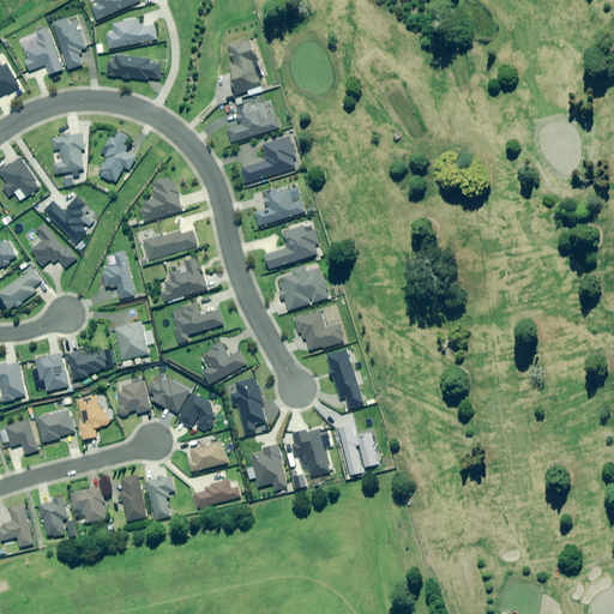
[(88,0),(97,20),(140,1),(139,0),(88,0)]
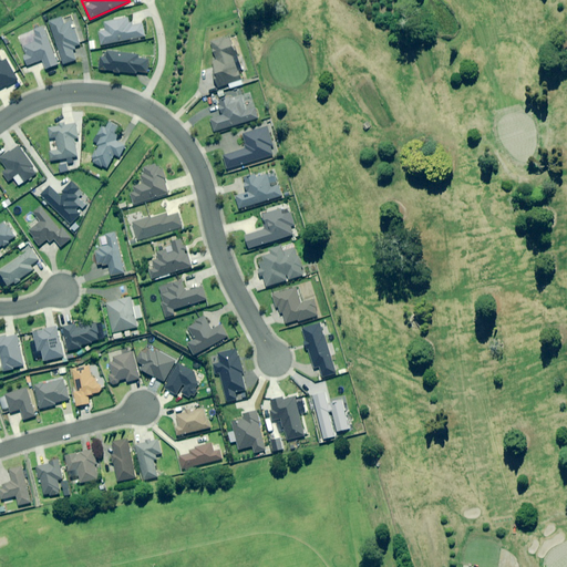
[(99,30),(99,33),(102,47),(146,37),(143,23),(133,26),(132,21),(130,21),(127,16),(114,18),(114,20),(103,22),(105,29),(99,30)]
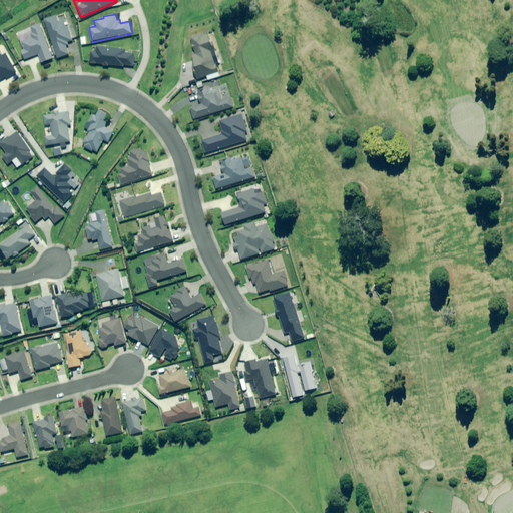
[(69,45),(68,43),(72,42),(65,20),(58,22),(56,16),(45,20),(58,59),(69,55),(66,47),(66,46),(69,45)]
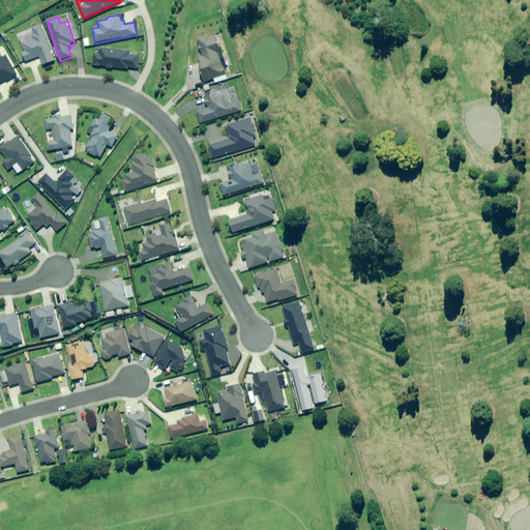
[(31,29),(33,34),(32,34),(34,40),(32,40),(22,45),(24,52),(23,53),(28,67),(41,62),(42,64),(55,60),(42,25),(31,29)]
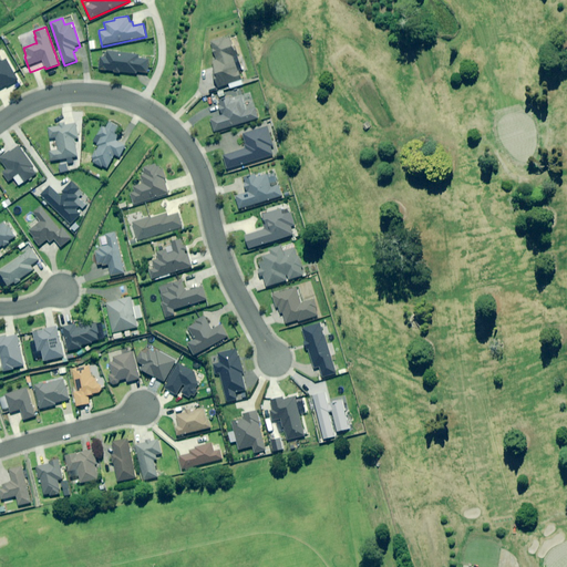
[(241,81),(238,71),(244,70),(236,45),(234,47),(232,37),(212,43),(217,60),(213,62),(216,71),(214,71),(218,89),(241,81)]
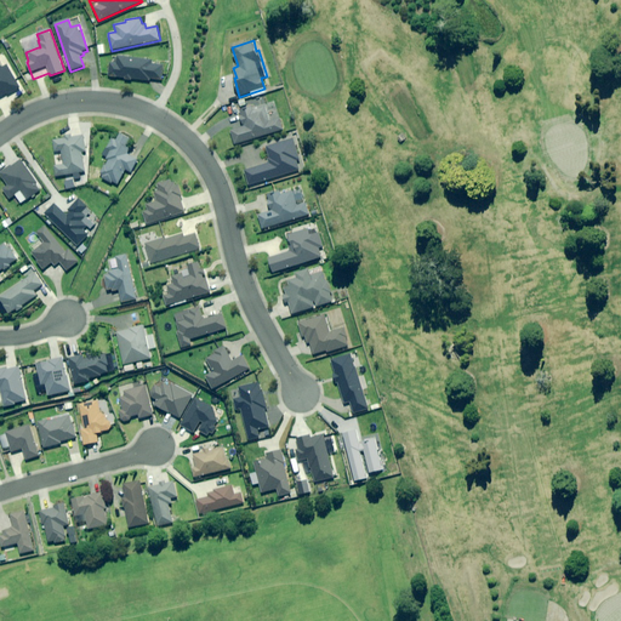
[(152,61),(118,57),(118,64),(110,63),(109,78),(149,81),(149,79),(161,80),(163,66),(151,64),(152,61)]
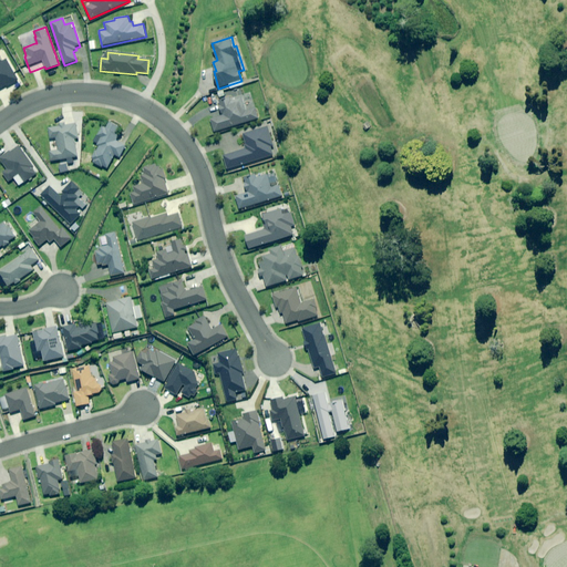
[(0,63),(0,88),(7,84),(8,85),(18,80),(7,60),(0,63)]
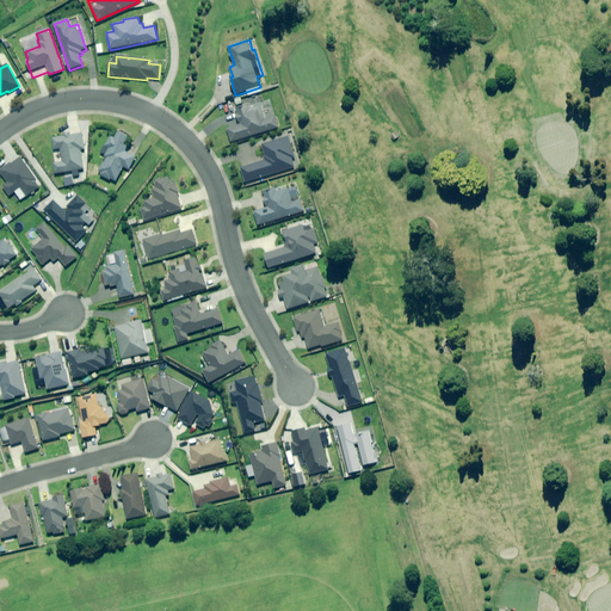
[(265,119),(260,105),(250,109),(248,105),(235,110),(240,125),(227,129),(230,143),(279,128),(276,117),(265,119)]
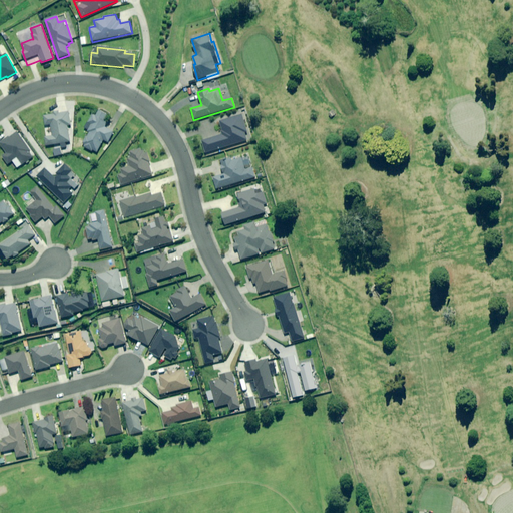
[(69,111),(43,116),(46,137),(44,138),(46,146),(70,142),(67,127),(71,126),(69,111)]
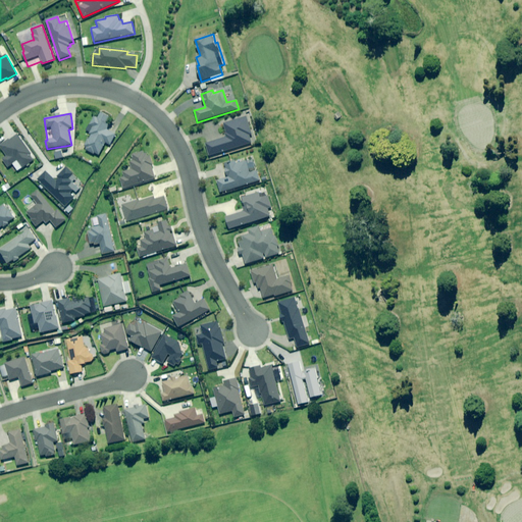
[(110,118),(102,113),(98,119),(95,117),(90,125),(94,127),(90,135),(91,136),(84,148),(98,157),(106,143),(110,145),(116,136),(107,129),(109,125),(106,124),(110,118)]
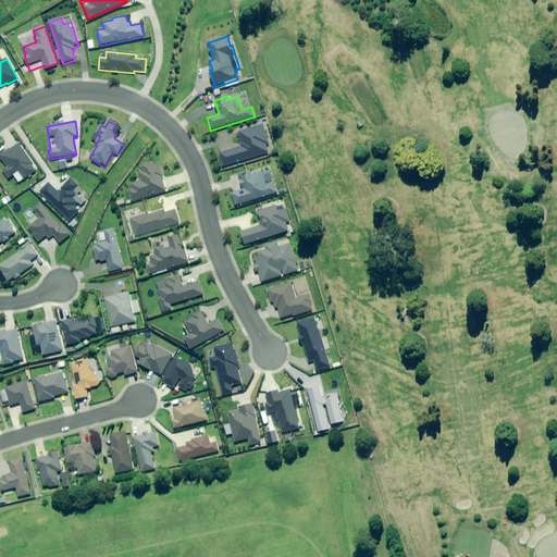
[(269,144),(262,125),(238,133),(243,147),(219,155),(223,166),(269,152),(267,145),(269,144)]
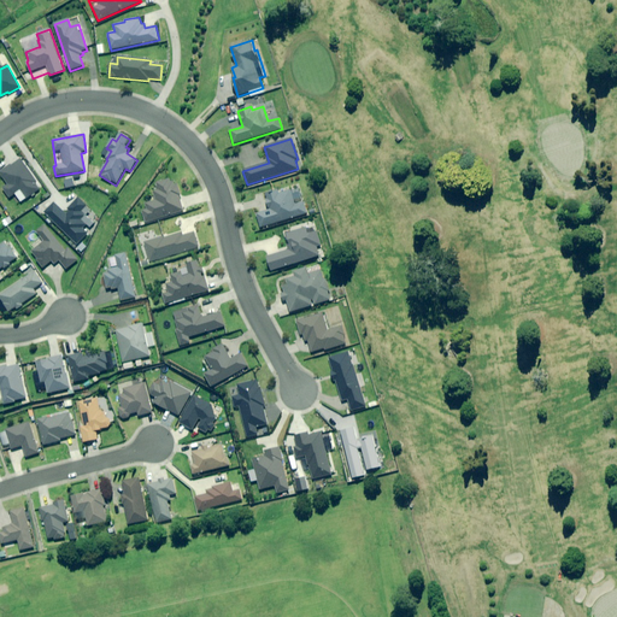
[(144,146),(137,156),(144,158),(150,150),(144,146)]
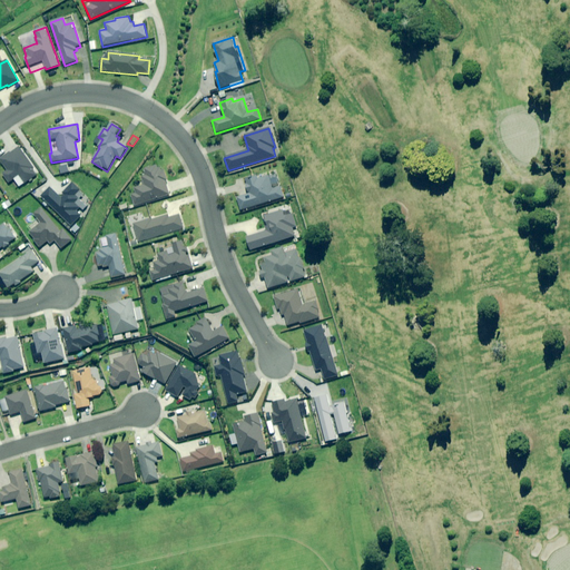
[(37,175),(20,147),(0,159),(8,172),(3,174),(9,183),(19,176),(23,184),(37,175)]
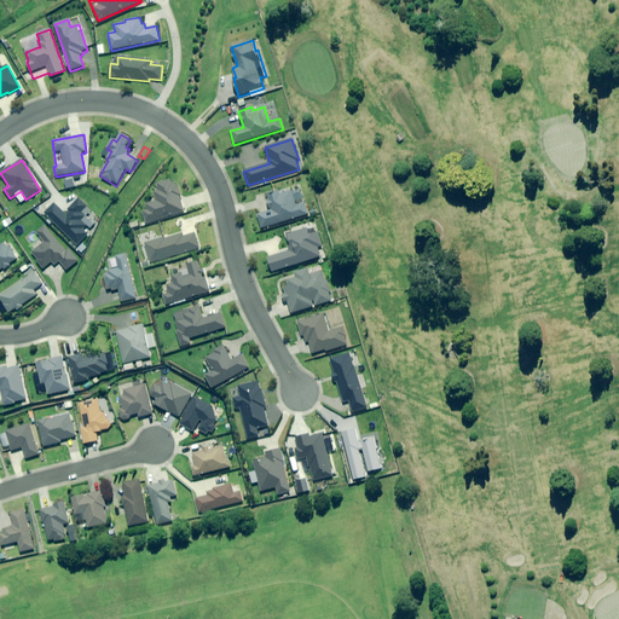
[(171,179),(157,183),(160,191),(155,192),(157,201),(142,206),(146,223),(184,212),(180,197),(183,196),(179,185),(177,186),(175,181),(172,183),(171,179)]
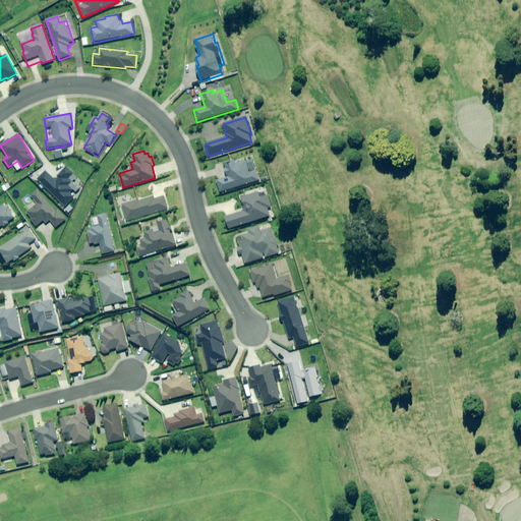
[(236,164),(235,160),(225,163),(229,177),(217,181),(221,192),(259,180),(256,171),(249,173),(246,161),(236,164)]
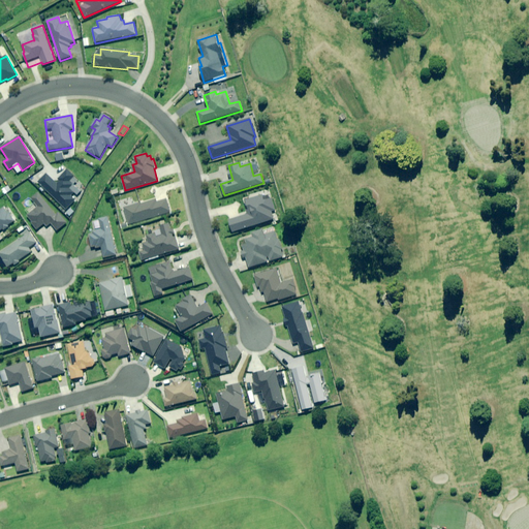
[(57,214),(38,193),(31,199),(38,207),(27,217),(38,229),(44,224),(47,226),(51,223),(57,231),(67,222),(58,212),(57,214)]
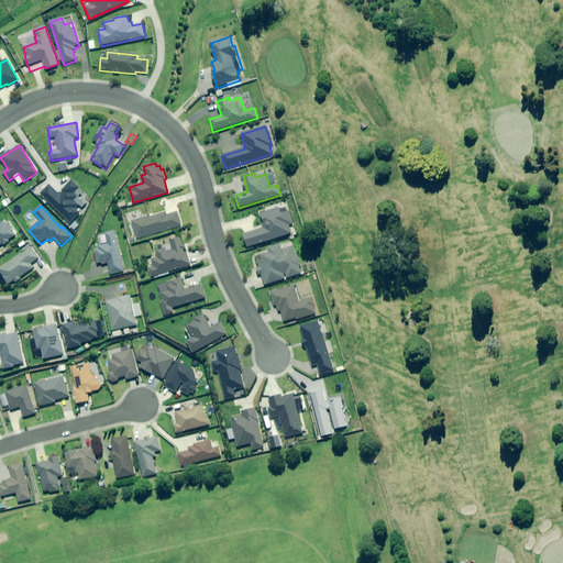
[(283,214),(280,208),(262,213),(266,228),(243,234),(247,247),(291,233),(289,225),(294,224),(289,211),(283,214)]
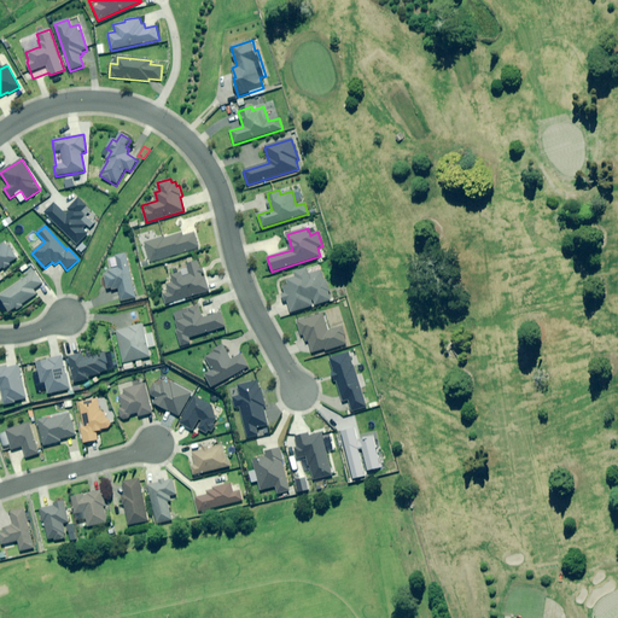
[(199,248),(194,233),(184,237),(182,233),(165,238),(165,237),(145,243),(151,263),(199,248)]
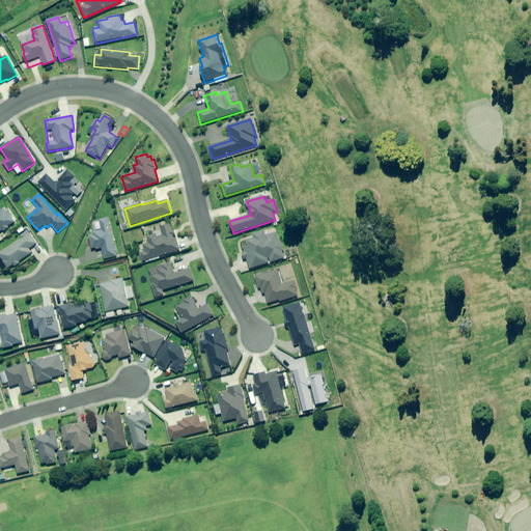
[(0,231),(14,222),(4,208),(0,211),(0,231)]
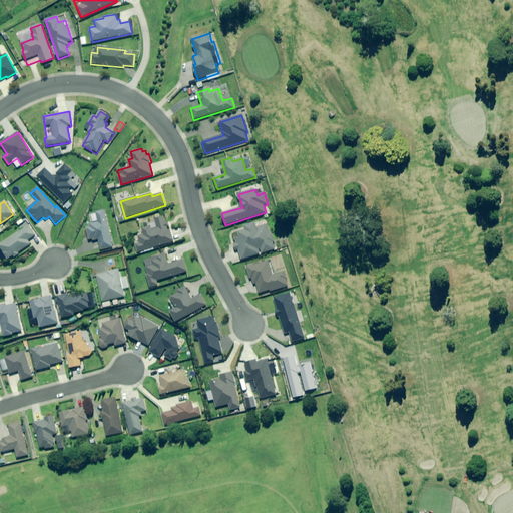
[(112,247),(104,210),(95,212),(97,222),(89,224),(89,226),(86,227),(89,240),(98,238),(100,249),(112,247)]
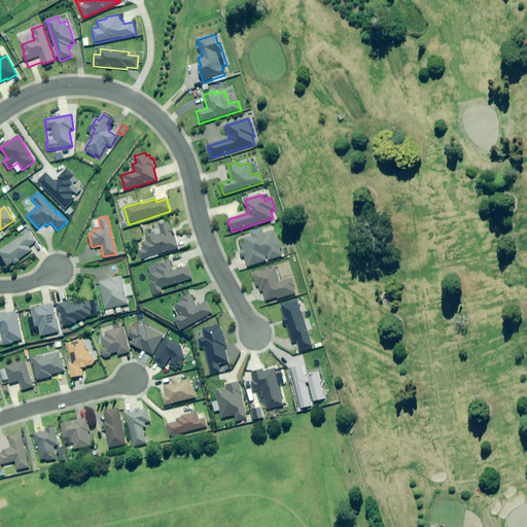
[(178,248),(169,222),(153,227),(155,233),(145,236),(147,242),(141,244),(143,250),(138,252),(141,259),(178,248)]
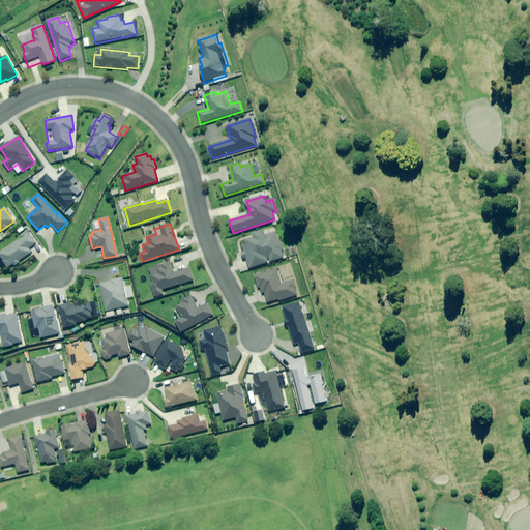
[(265,235),(264,231),(253,234),(255,238),(246,240),(247,244),(242,245),(243,252),(241,252),(243,260),(246,259),(249,268),(285,258),(277,232),(265,235)]
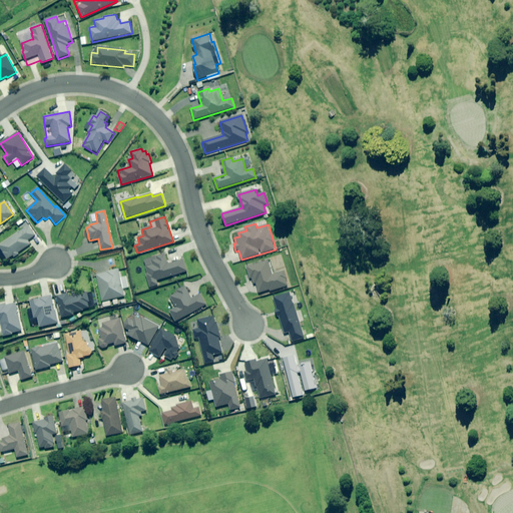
[(35,235),(29,226),(0,245),(0,246),(8,260),(31,244),(28,240),(35,235)]
